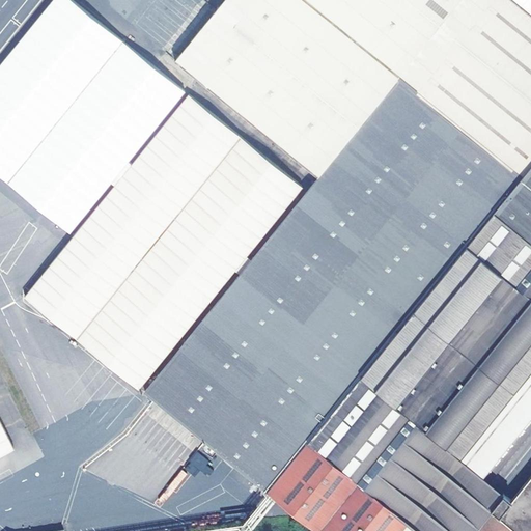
[(530,12),(514,0),(222,0),(175,59),(317,175),(268,239),(218,300),(207,313),(205,316),(146,391),(318,530),(476,530),(495,509),(494,506),(507,492),(485,474),(530,417),(530,12)]
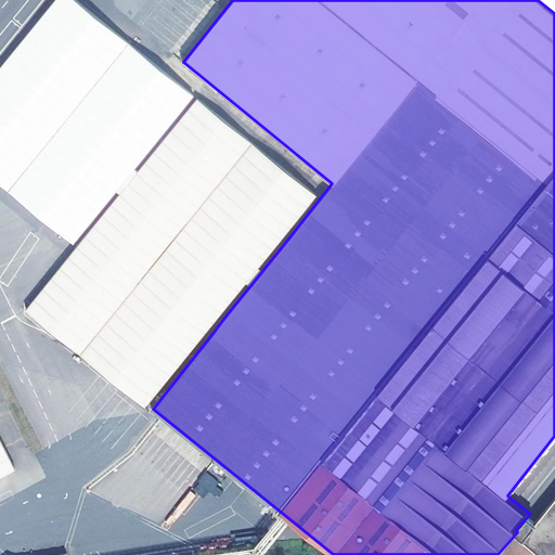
[(146,404),(317,194),(197,99),(27,309),(146,404)]
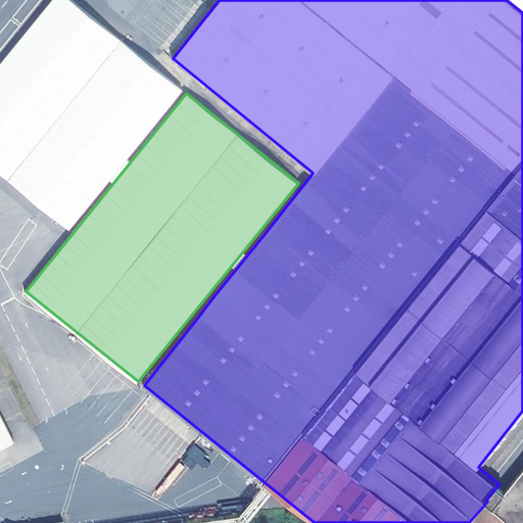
[(0,447),(14,441),(0,413),(0,447)]
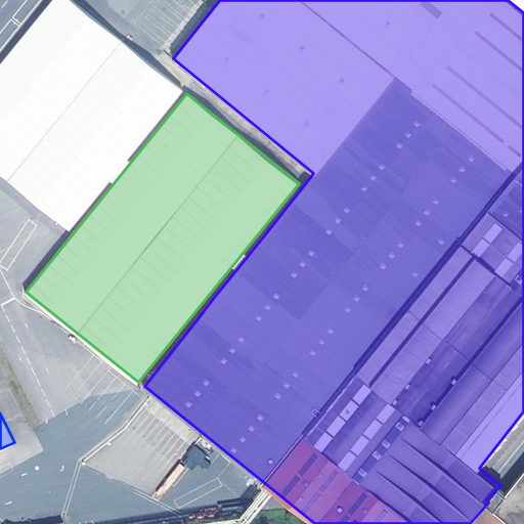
[(198,463),(206,470),(212,462),(194,446),(181,462),(191,470),(198,463)]
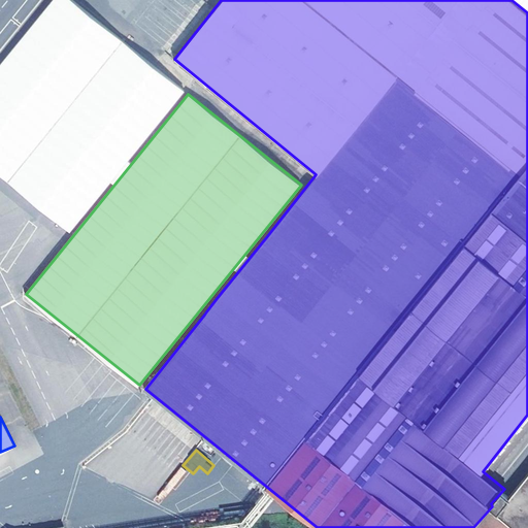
[(527,527),(527,474),(513,494),(504,489),(491,503),(492,506),(473,527),(527,527)]
